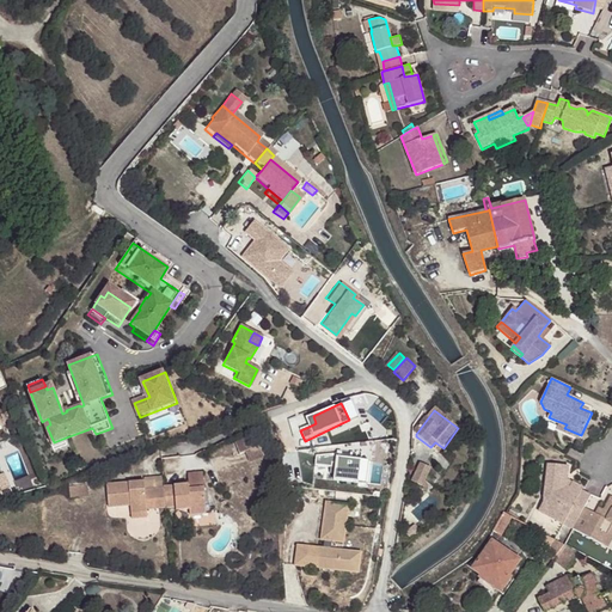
[(313,416),(305,420),(308,427),(316,423),(313,416)]
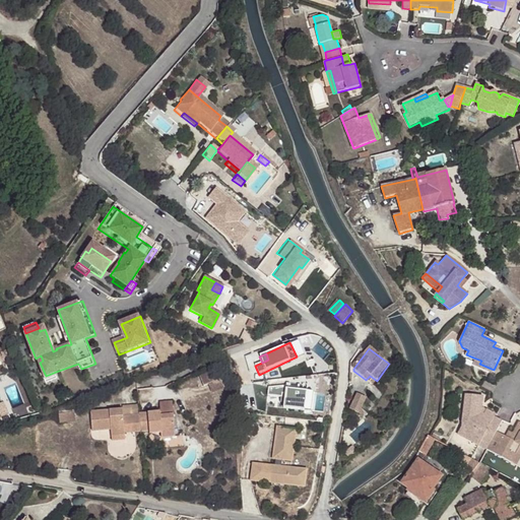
[(473,358),(470,364),(492,374),(494,370),(479,364),(481,361),(473,358)]
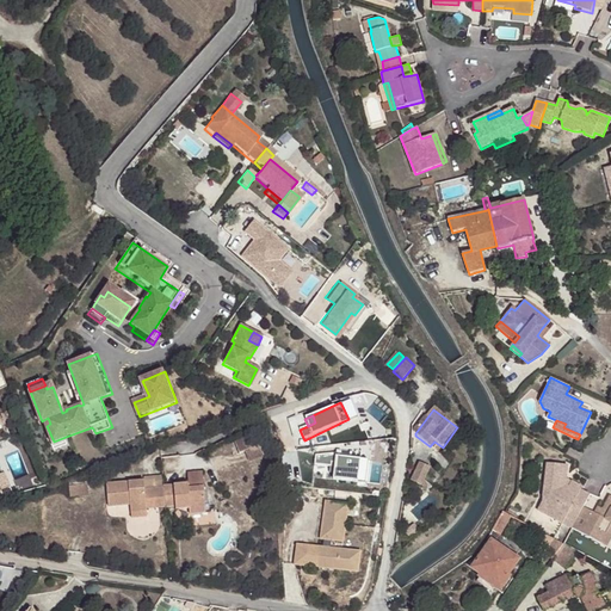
[(66,437),(54,442),(56,449),(68,444),(66,437)]
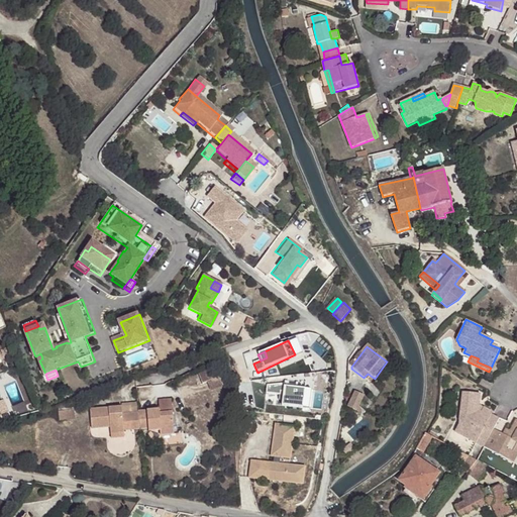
[(204,383),(211,380),(207,371),(196,375),(200,385),(204,383)]
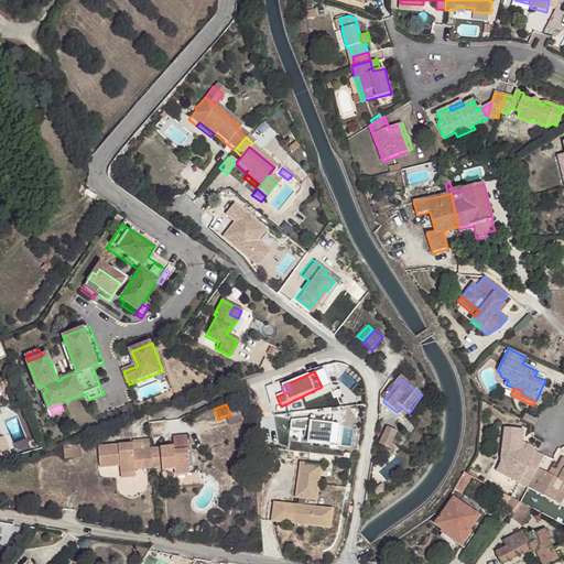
[(230,414),(223,418),(227,427),(241,422),(237,412),(230,414)]
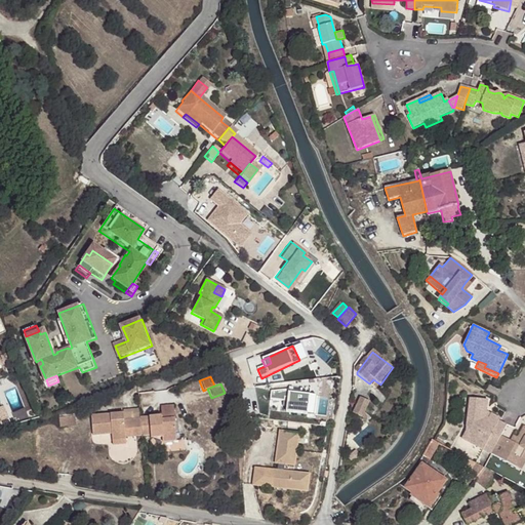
[(290,388),(273,390),(272,398),(287,400),(287,396),(289,397),(289,400),(288,410),(310,412),(312,393),(290,391),(290,388)]
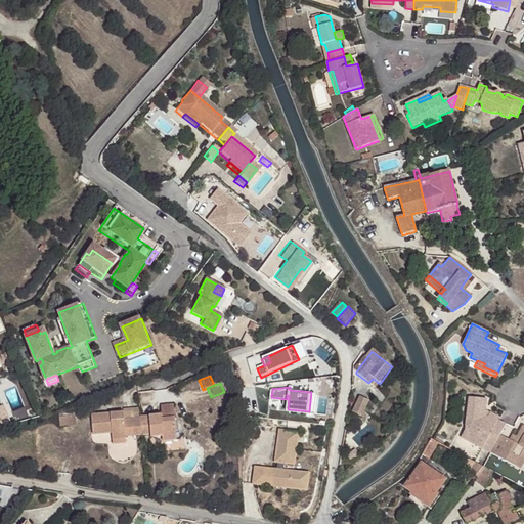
[(317,393),(311,392),(309,411),(315,412),(317,393)]
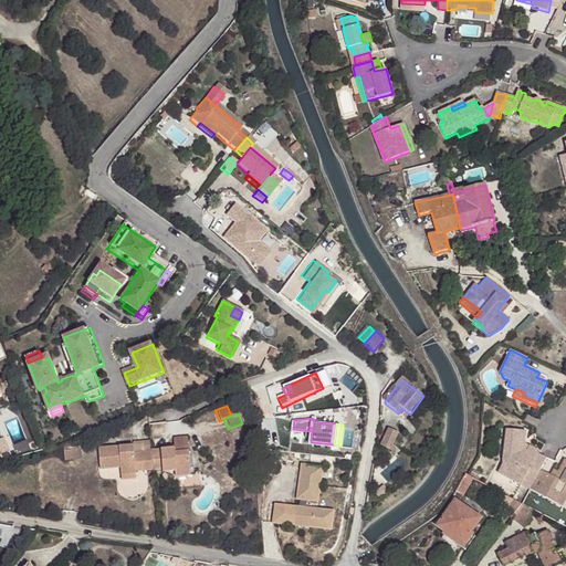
[(542,468),(547,458),(538,452),(540,450),(528,444),(527,448),(524,446),(526,430),(506,428),(504,464),(500,471),(513,479),(517,472),(526,477),(525,479),(533,483),(542,468)]
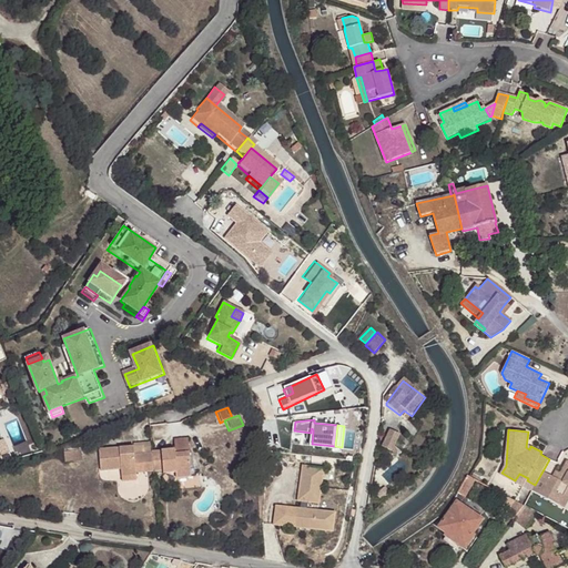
[(383,446),(391,452),(401,435),(392,430),(383,446)]
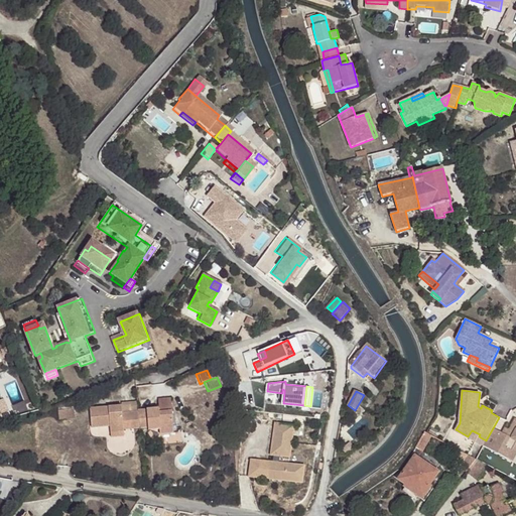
[(169,411),(167,398),(155,399),(156,409),(157,409),(157,413),(169,411)]
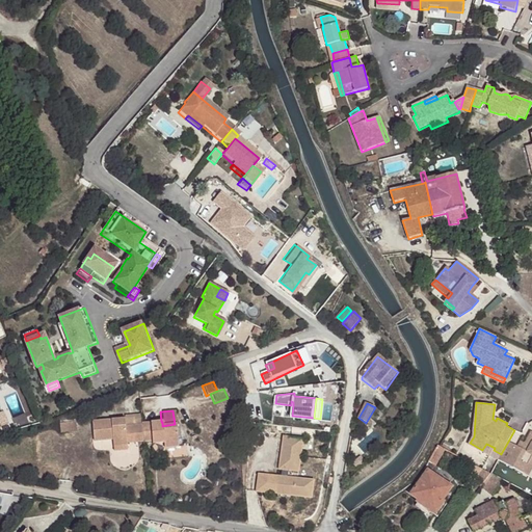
[(5,414),(0,415),(0,424),(2,429),(10,425),(5,414)]
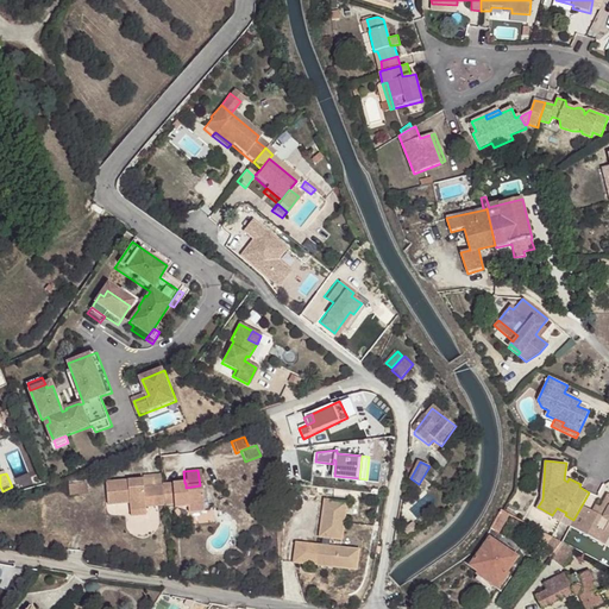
[(159,485),(158,476),(140,477),(140,479),(142,488),(159,487),(159,485)]
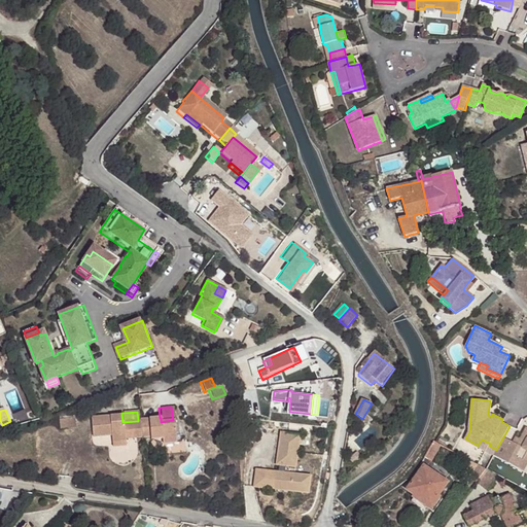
[(73,414),(58,415),(59,430),(74,429),(73,414)]
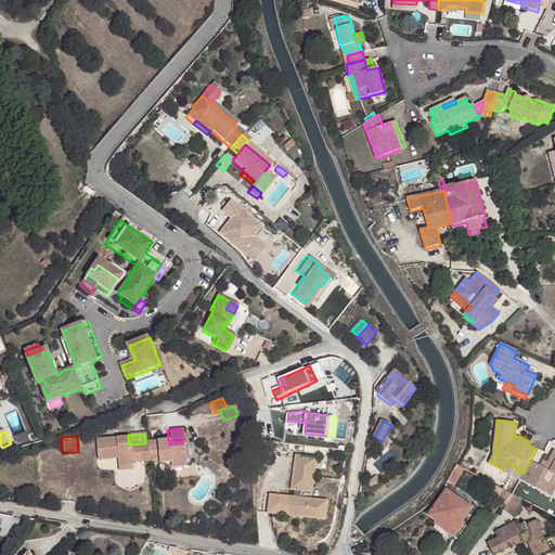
[(145,447),(145,443),(129,444),(128,437),(94,440),(95,461),(116,460),(116,466),(130,466),(130,462),(147,461),(145,447)]
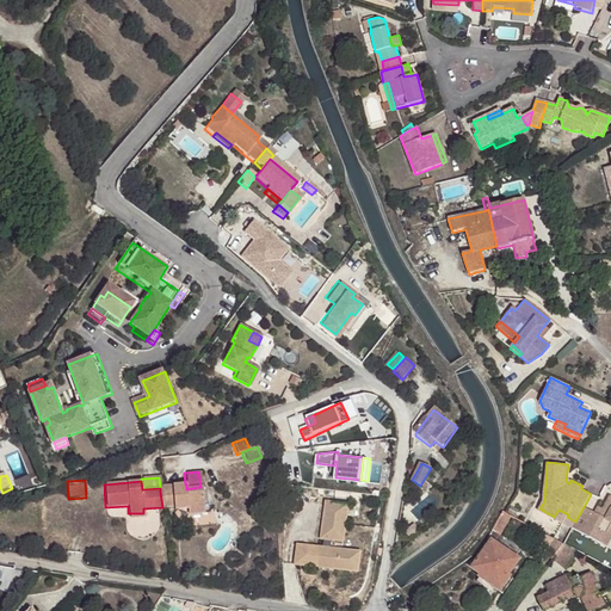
[(172,492),(160,492),(162,507),(173,507),(173,510),(187,508),(189,514),(202,513),(201,487),(186,489),(186,485),(185,485),(171,486),(172,492)]
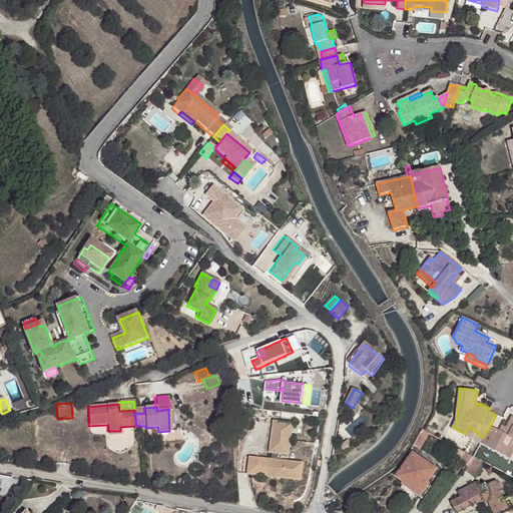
[(500,429),(491,424),(483,438),(481,442),(506,455),(512,441),(512,414),(512,415),(507,426),(504,431),(500,429)]
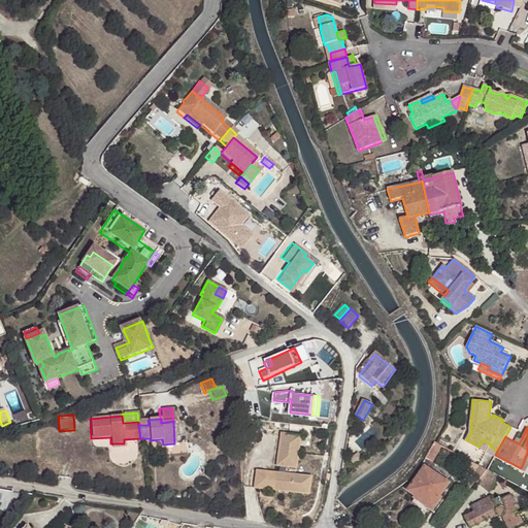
[(298,435),(278,433),(274,465),(276,465),(276,472),(273,472),(273,479),(262,477),(263,470),(254,469),(252,487),(306,495),(308,476),(283,473),(284,466),(294,468),(298,435)]
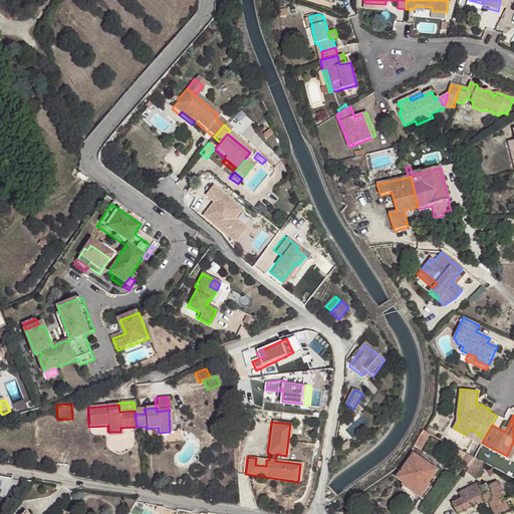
[(470,429),(466,435),(482,443),(484,439),(477,435),(478,433),(470,429)]
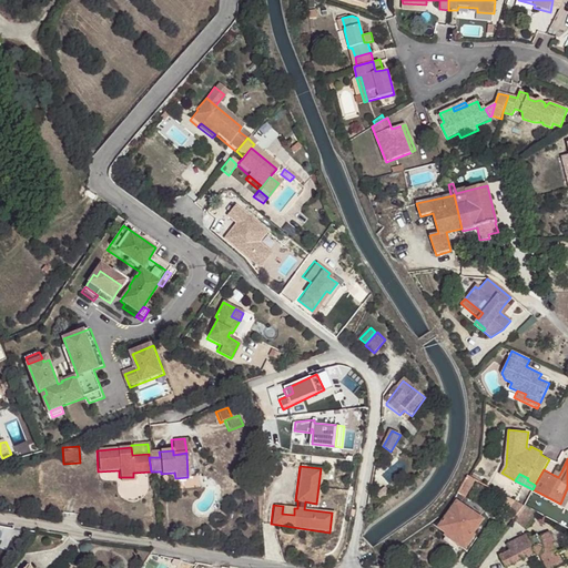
[(475,478),(469,475),(463,486),(468,489),(475,478)]
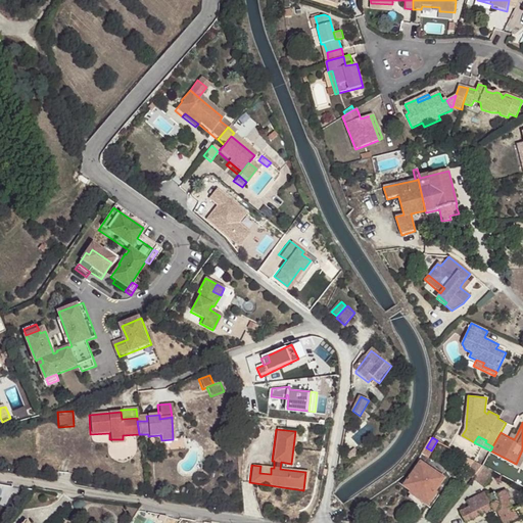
[(496,472),(469,457),(462,467),(487,487),(498,473),(496,472)]
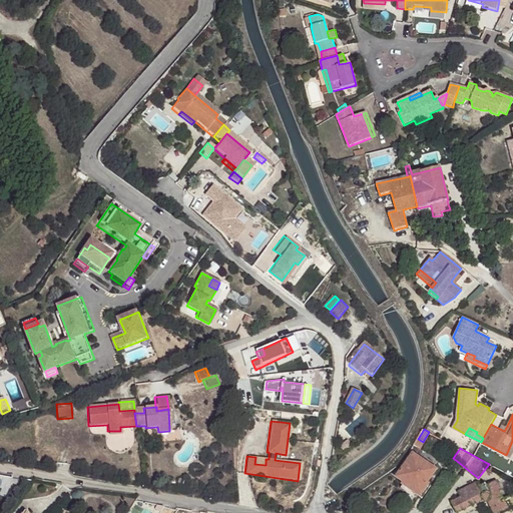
[(420,496),(429,483),(438,470),(414,452),(398,477),(406,482),(404,484),(405,485),(417,493),(420,496)]
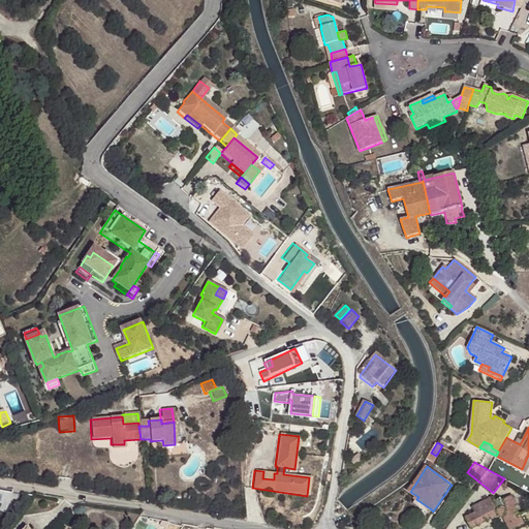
[(446,500),(442,498),(433,511),(437,514),(446,500)]
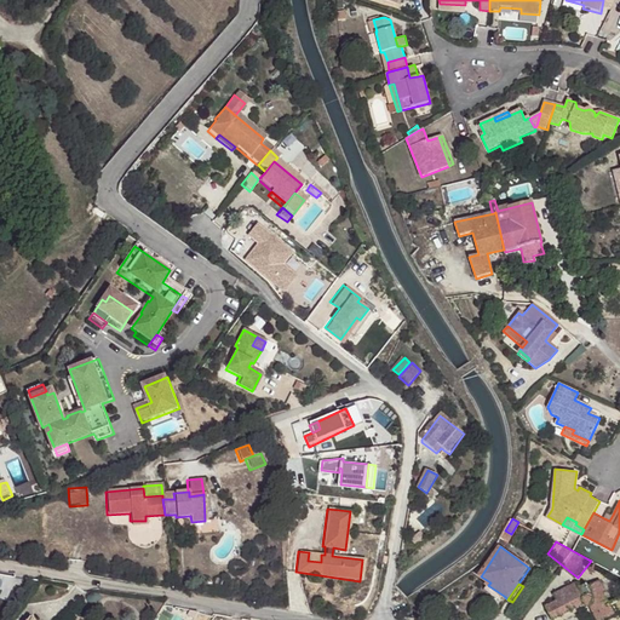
[(551,618),(585,607),(587,609),(591,610),(593,619),(612,619),(608,609),(606,600),(608,598),(603,586),(591,591),(590,587),(583,590),(581,585),(556,593),(558,601),(546,604),(551,618)]
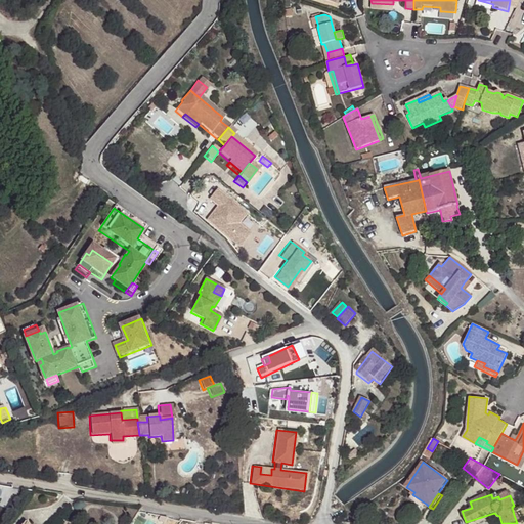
[(523,523),(523,511),(514,515),(517,523),(523,523)]
